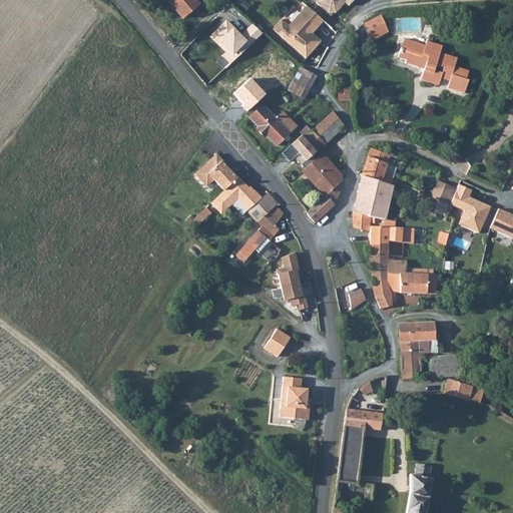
[(167,0),(182,17),(198,5),(193,0),(167,0)]
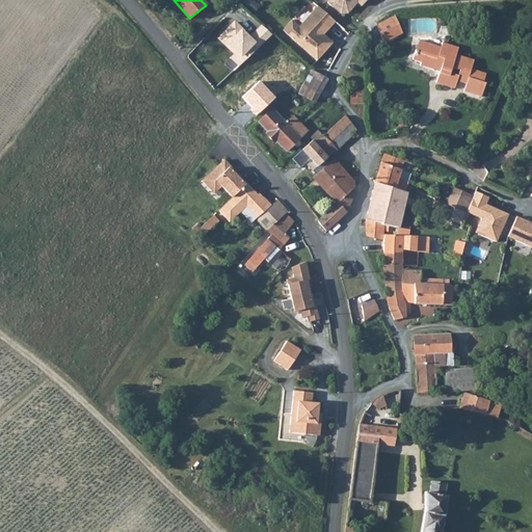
[(362,6),(367,0),(328,0),(328,4),(341,15),(348,15),(358,3),(362,6)]
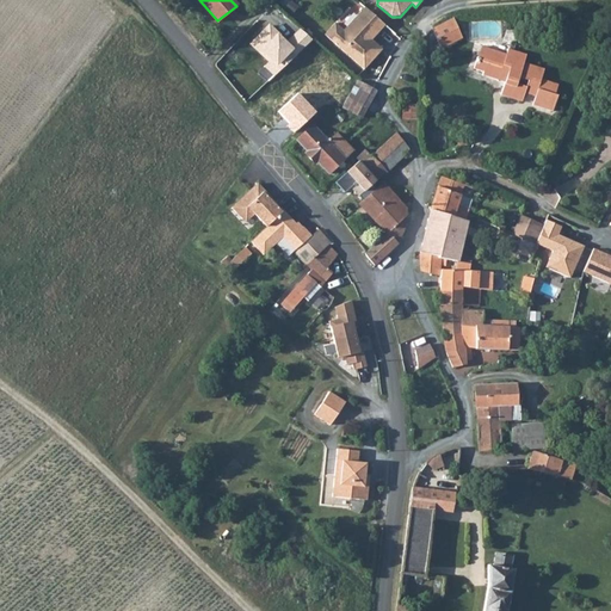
[(369,39),(376,32),(377,35),(386,26),(365,8),(344,32),(333,43),(364,71),(382,50),(371,42),(369,39)]
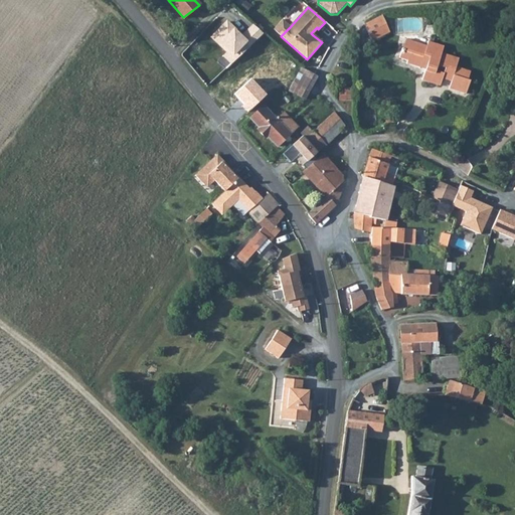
[(382,17),(364,25),(372,41),(390,33),(382,17)]
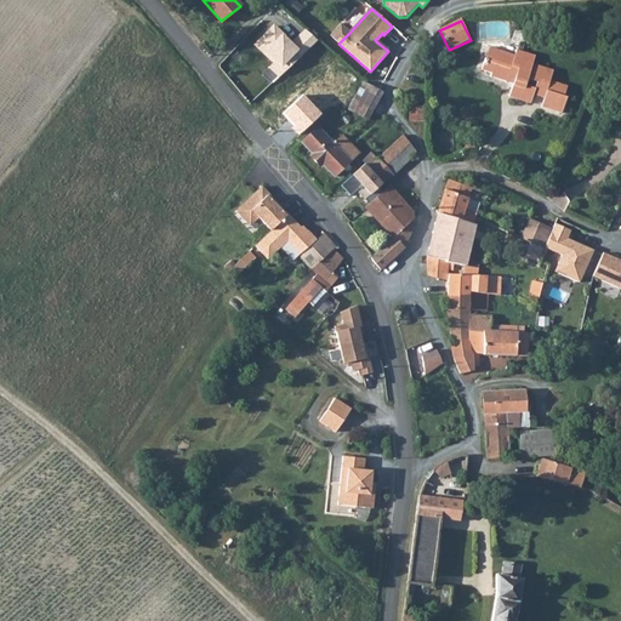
[(339,44),(349,33),(339,23),(329,35),(339,44)]
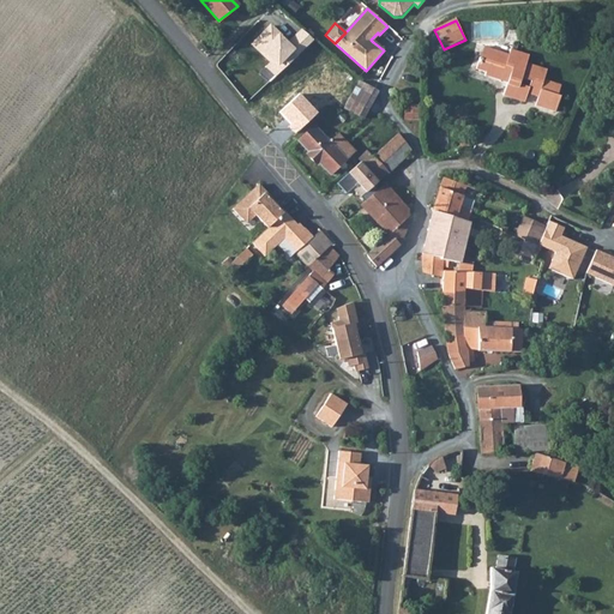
[(287,42),(269,24),(248,44),(268,62),(264,67),(275,77),(311,41),(300,30),(287,42)]
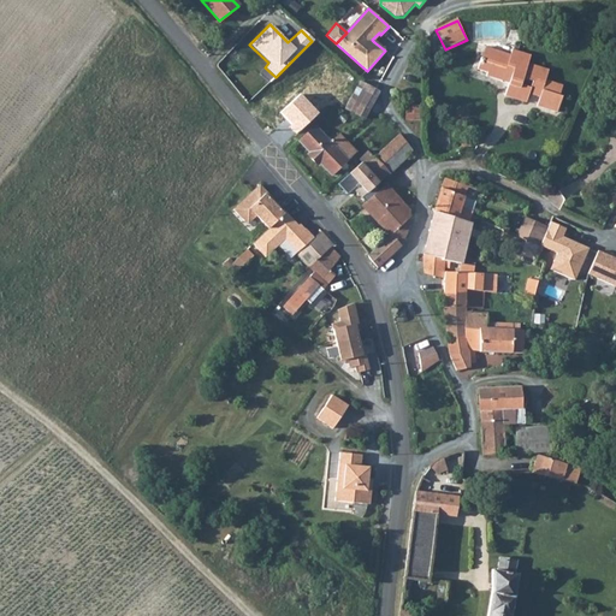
[(490,49),(485,61),(481,59),(478,71),(486,75),(485,80),(507,87),(503,99),(508,101),(514,53),(510,52),(509,55),(490,49)]
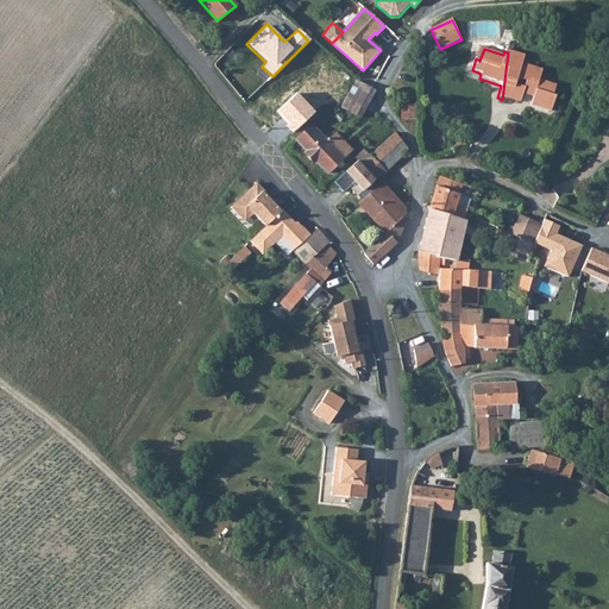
[(502,100),(518,105),(520,95),(532,100),(528,107),(550,115),(556,99),(552,98),(533,92),(537,82),(540,73),(520,66),(522,58),(508,52),(502,100)]
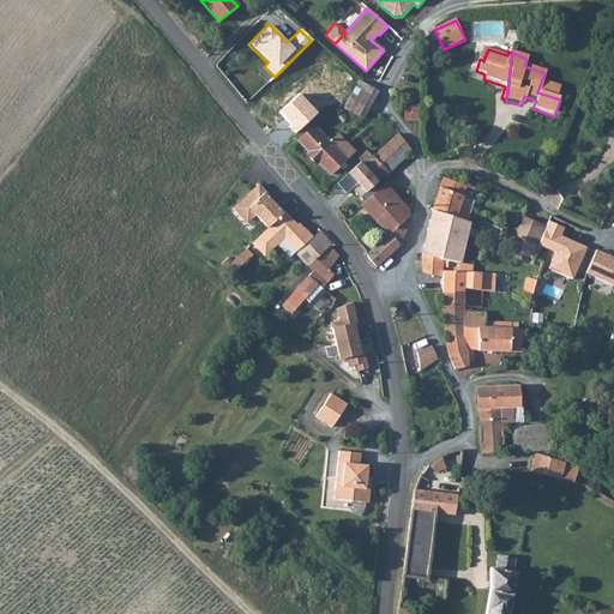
[(357,82),(344,108),(363,119),(378,92),(375,91),(357,82)]
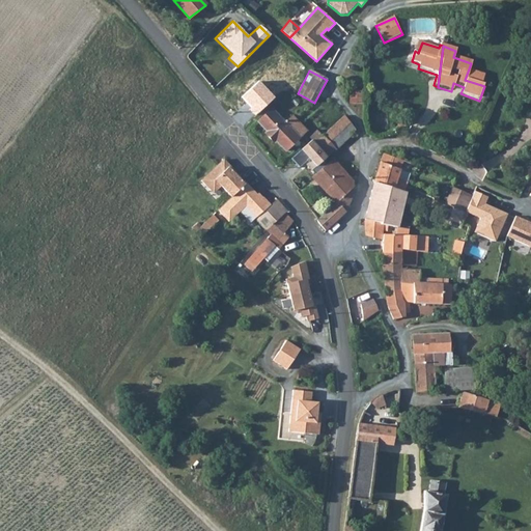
[(468,72),(465,80),(481,85),(484,78),(468,72)]
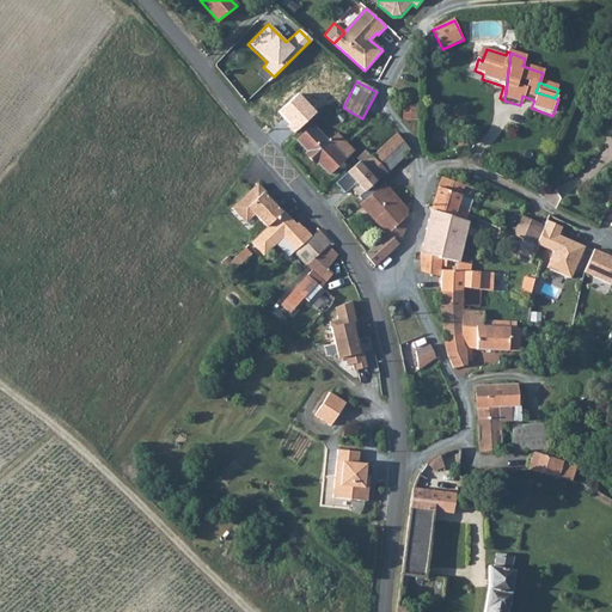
[(401,116),(404,121),(416,121),(416,108),(402,106),(401,116)]
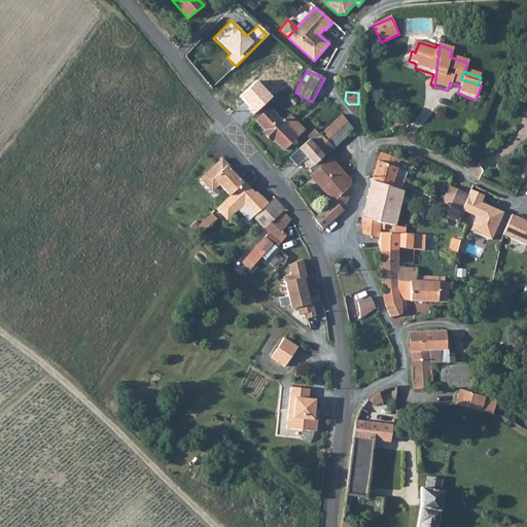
[(283,150),(304,131),(291,116),(283,124),(274,114),(272,112),(259,125),(266,131),(264,133),(272,141),(273,140),(283,150)]
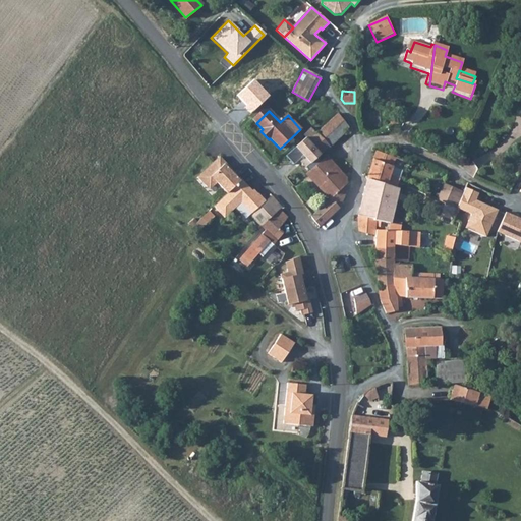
[(308,141),(321,157),(347,129),(338,114),(308,141)]
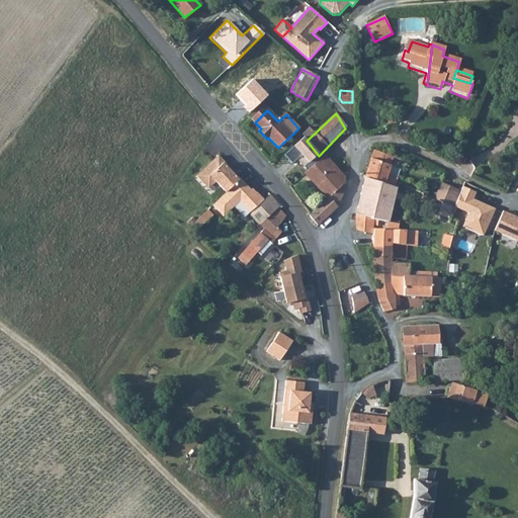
[(393,127),(396,121),(390,118),(386,124),(393,127)]
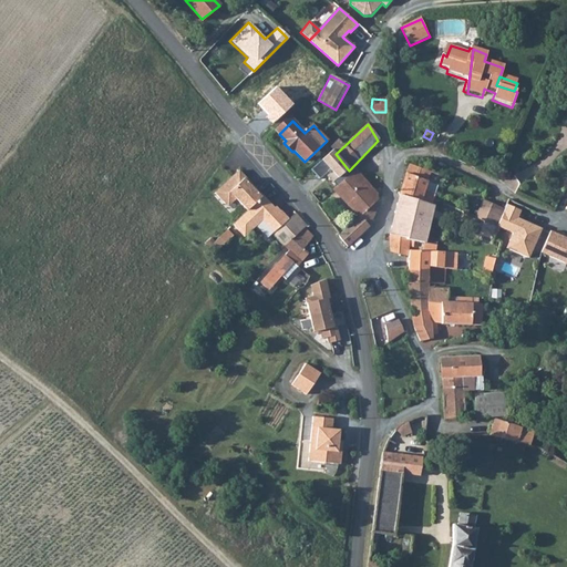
[(321,161),(338,181),(349,171),(336,154),(333,151),(321,161)]
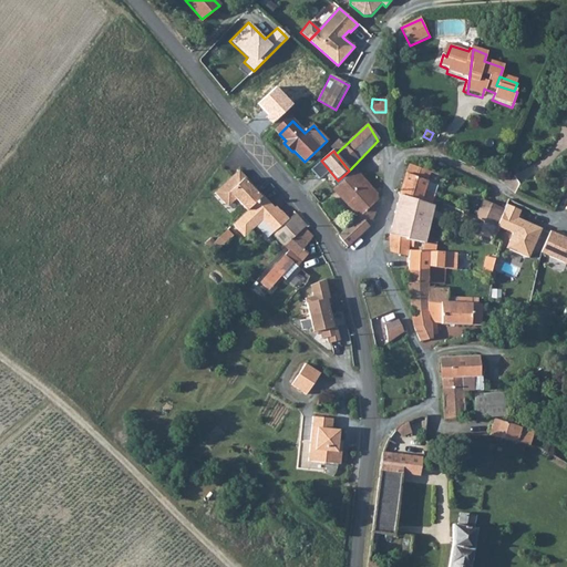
[(409,165),(400,194),(412,199),(421,202),(431,206),(433,199),(435,195),(434,195),(424,191),(426,182),(430,173),(409,165)]
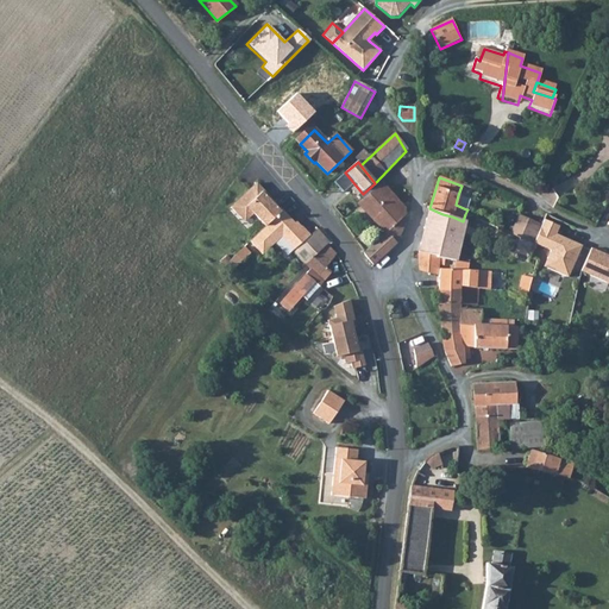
[(253,213),(265,226),(269,223),(265,218),(267,217),(257,205),(268,195),(256,182),(231,207),(242,218),(248,218),(253,213)]
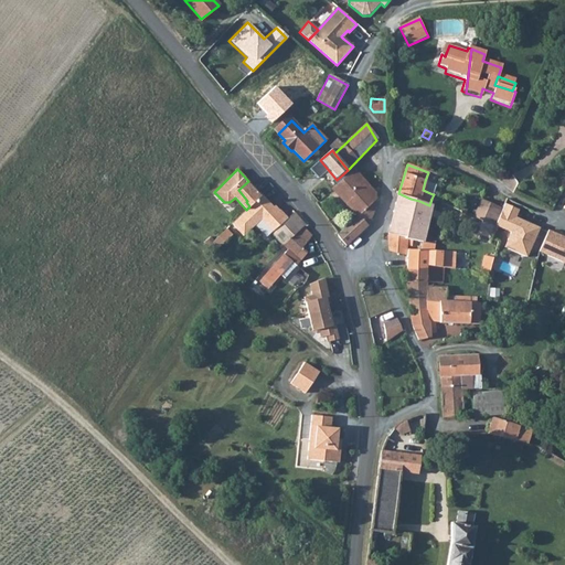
[(347,206),(368,185),(353,171),(351,173),(330,191),(347,206)]
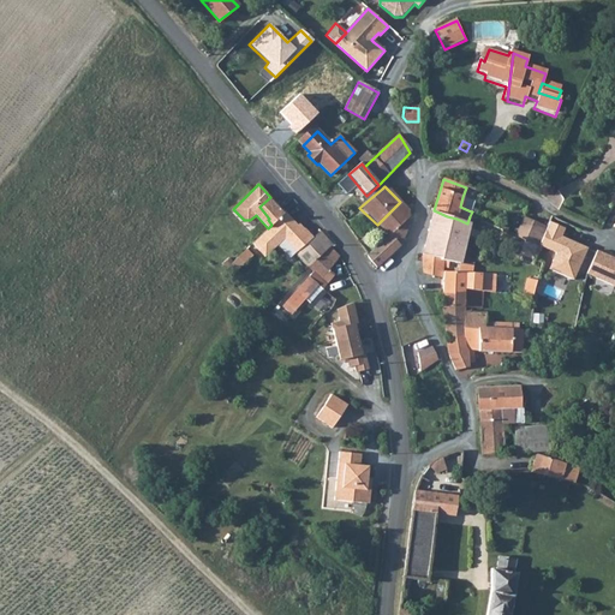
[(268,220),(272,225),(285,212),(270,197),(260,207),(269,219),(268,220)]
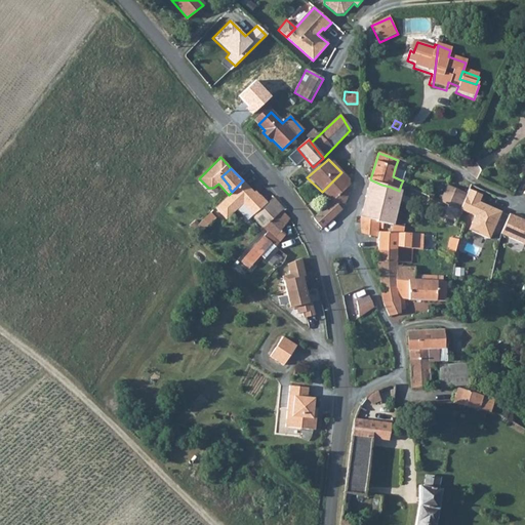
[(395,168),(393,176),(402,180),(404,171),(395,168)]
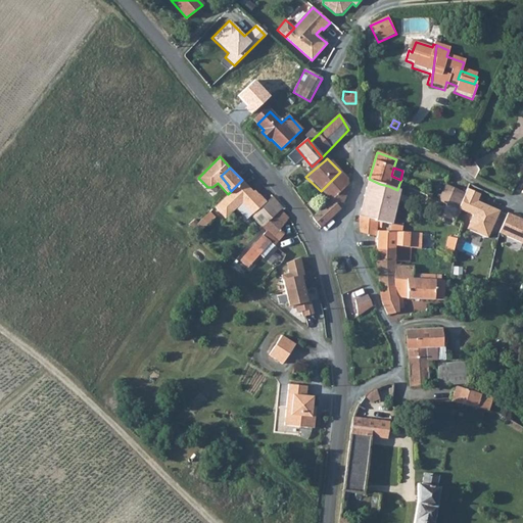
[(347,184),(346,179),(340,172),(321,191),(330,201),(342,189),(347,184)]
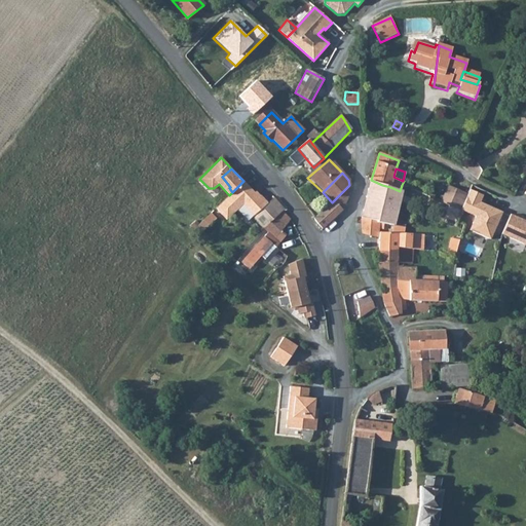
[(371,180),(361,220),(376,223),(380,223),(392,226),(400,191),(390,187),(382,185),(371,180)]
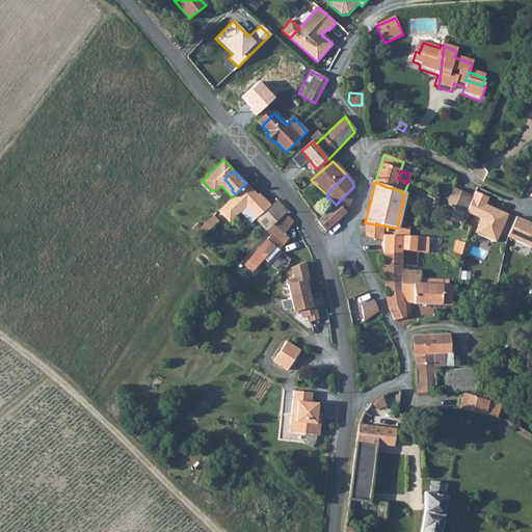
[(246,206),(258,194),(246,183),(235,194),(244,207),(246,206)]
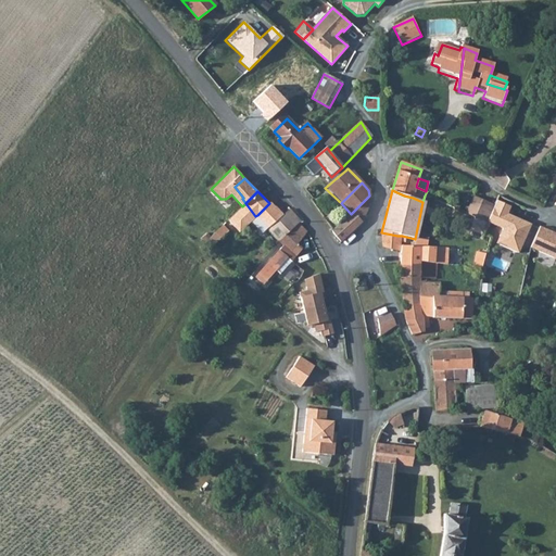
[(467,214),(470,216),(480,202),(475,199),(467,214)]
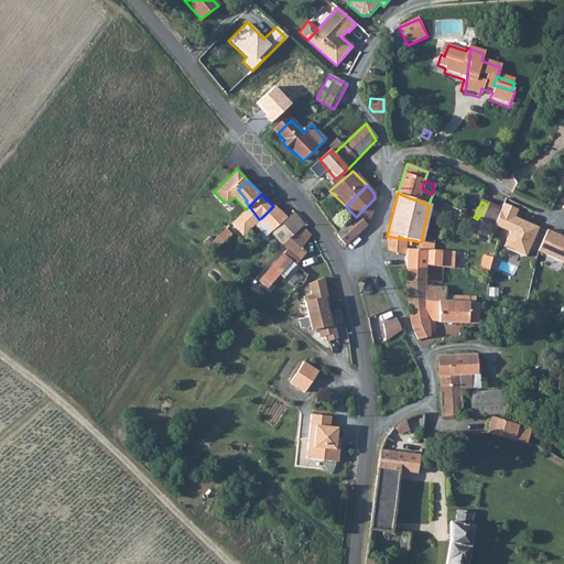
[(366,228),(373,208),(369,204),(356,217),(336,235),(337,236),(339,239),(343,242),(346,245),(350,240),(358,234),(366,228)]
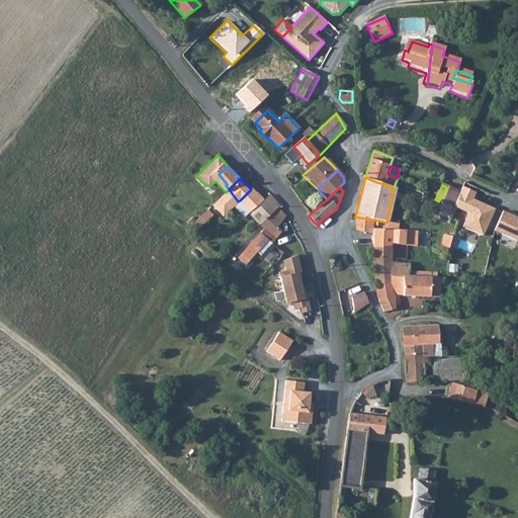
[(475,192),(461,187),(454,206),(466,211),(461,225),(484,235),(495,209),(471,199),(475,192)]
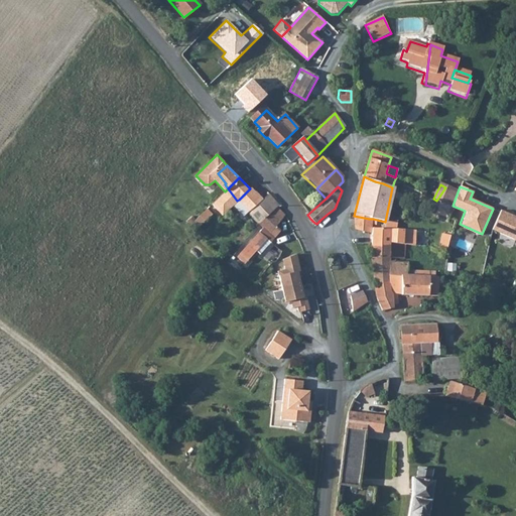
[(449,207),(456,192),(448,188),(445,187),(436,201),(449,207)]
